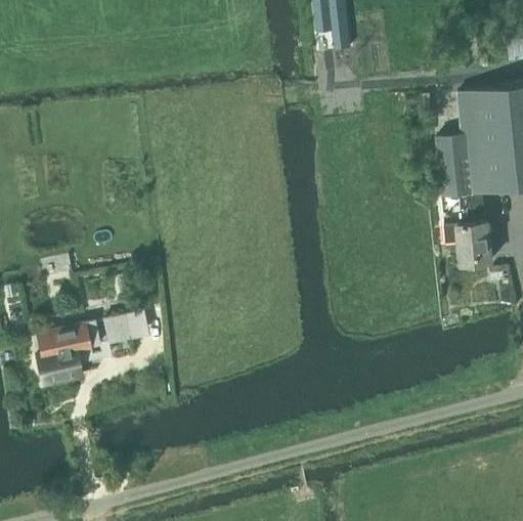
[(522,25),(505,27),(509,61),(522,59),(522,25)]
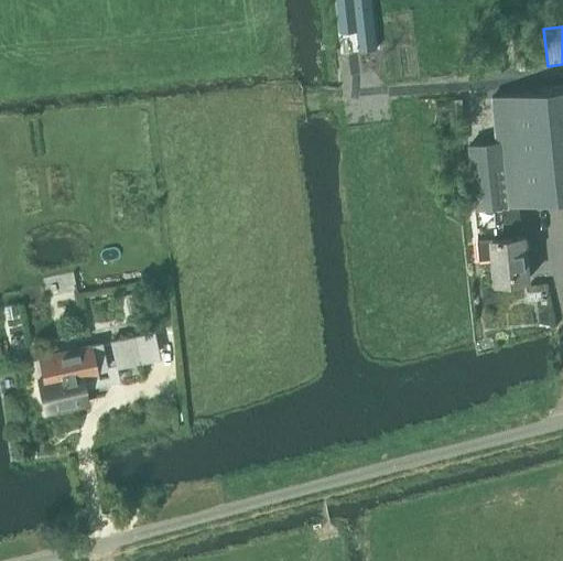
[(522,239),(519,208),(562,203),(562,92),(490,99),(496,146),(474,148),(480,215),(495,213),(497,241),(476,244),(478,262),(493,261),(496,287),(529,282),(524,239),(522,239)]
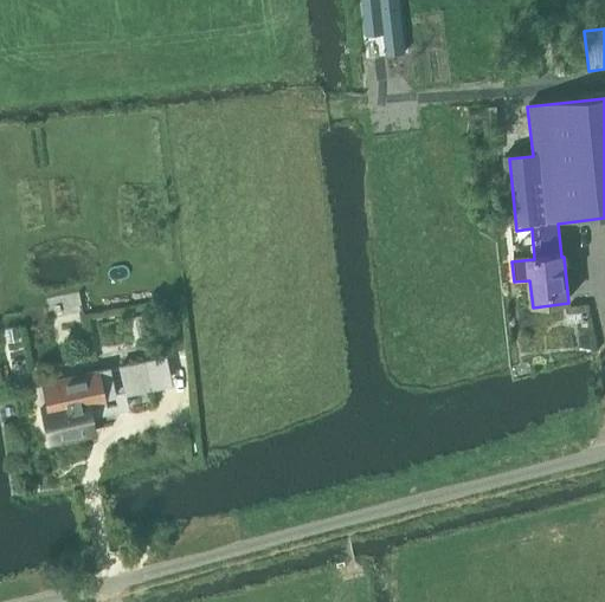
[(143,364),(120,369),(124,396),(149,392),(143,364)]
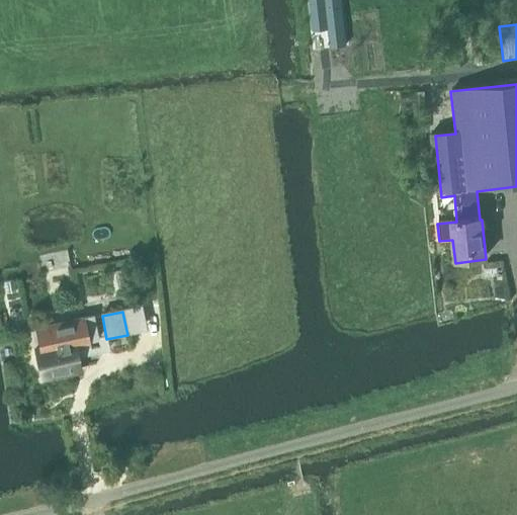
[(48,349),(34,352),(40,380),(78,371),(75,357),(74,350),(87,347),(87,346),(97,343),(92,318),(42,329),(48,349)]
